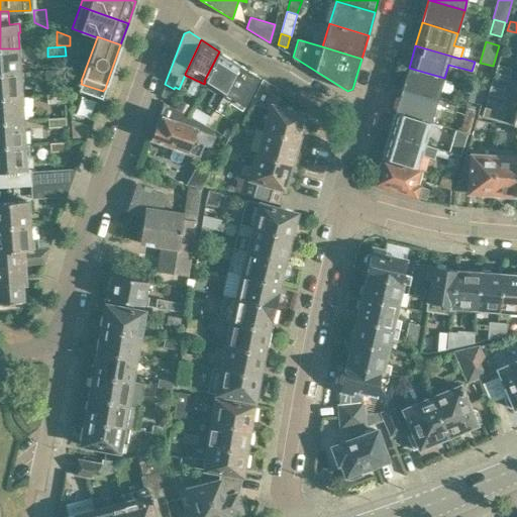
[(0,73),(21,73),(20,57),(22,57),(21,47),(19,48),(0,48),(0,73)]
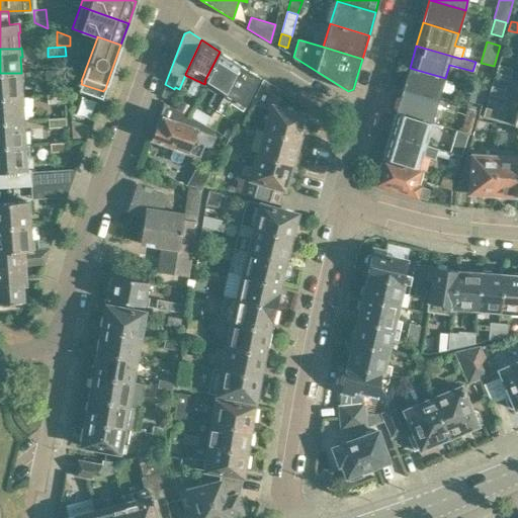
[(511,54),(502,51),(495,74),(504,76),(511,54)]
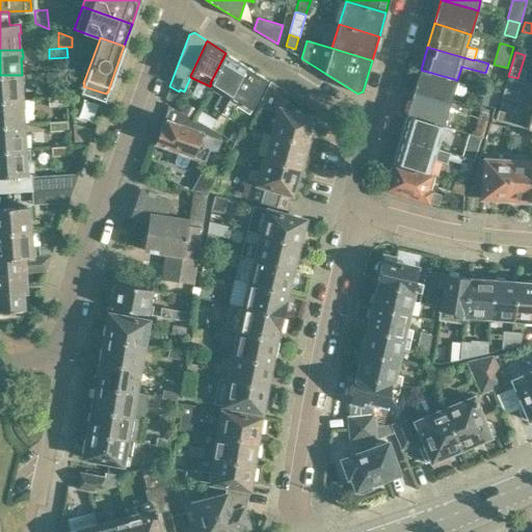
[(231,97),(246,67),(225,53),(210,83),(211,84),(210,86),(209,89),(219,95),(212,108),(221,113),(231,97)]
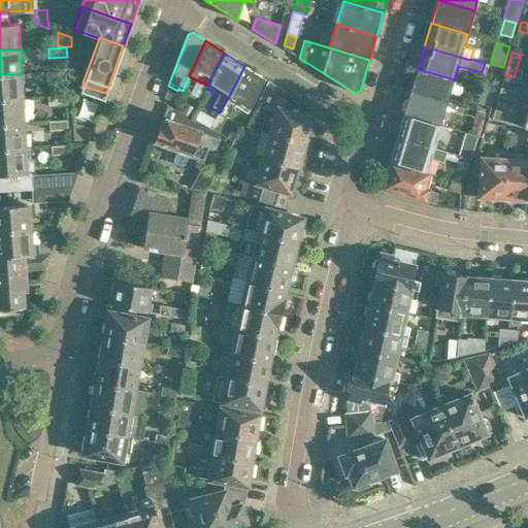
[(250,108),(265,78),(244,66),(229,96),(220,112),(228,117),(234,105),(248,112),(250,108)]
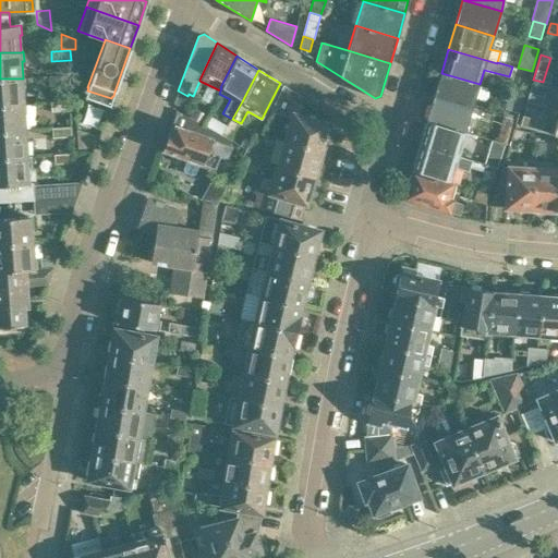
[(472,107),(480,84),(441,73),(434,97),(472,108),(472,107)]
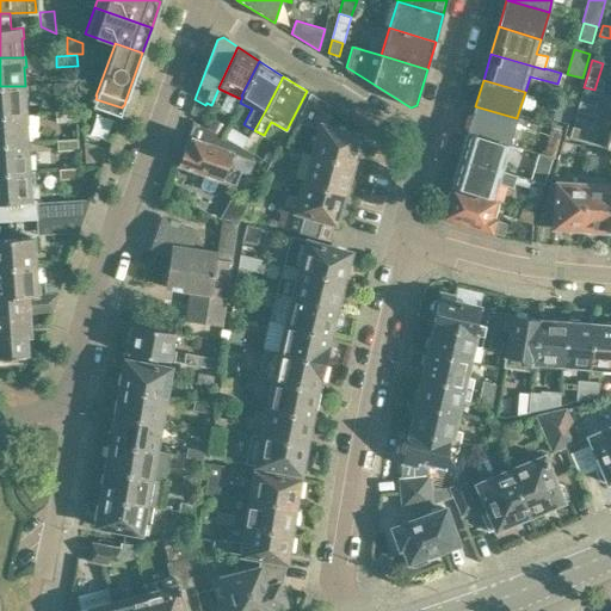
[(75,93),(74,81),(54,84),(54,94),(75,93)]
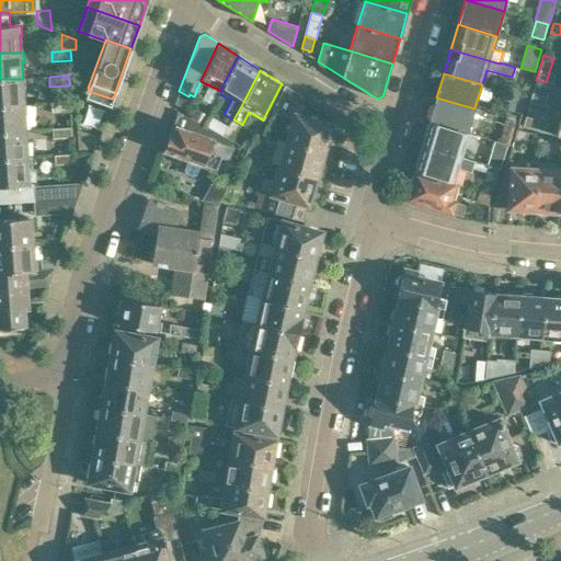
[(0,105),(24,105),(23,89),(25,88),(24,79),(23,79),(0,79),(0,105)]
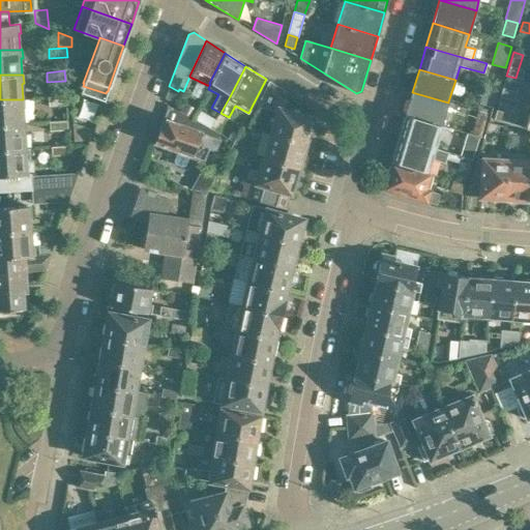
[(284,111),(288,93),(269,81),(257,106),(274,114),(269,131),(306,142),(313,118),(284,111)]
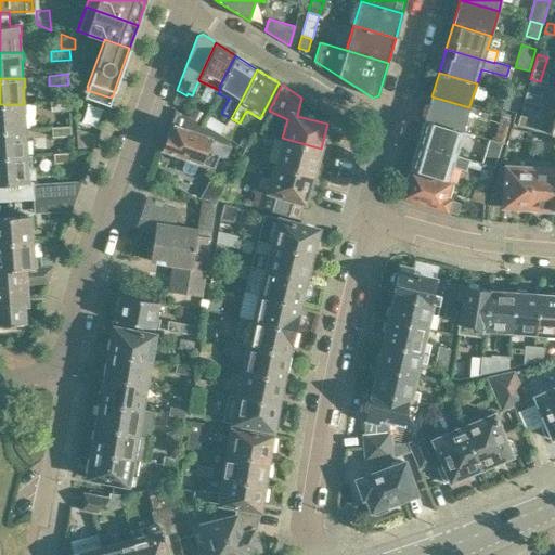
[(182,106),(186,95),(177,90),(172,103),(178,105),(182,106)]
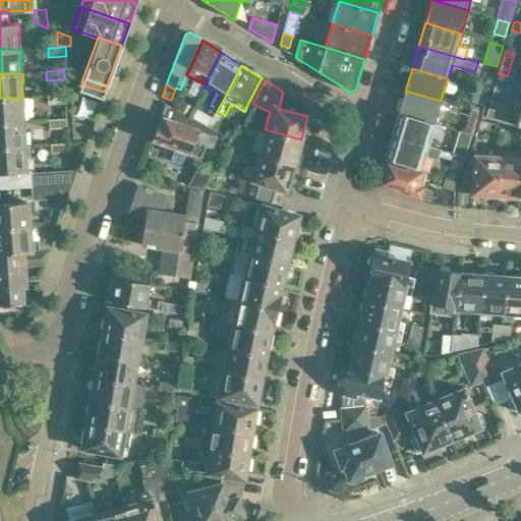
[(475,85),(471,102),(484,105),(488,89),(475,85)]
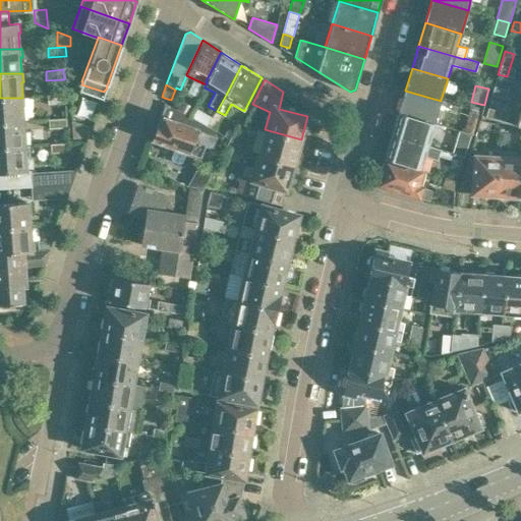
[(508,90),(495,87),(491,95),(505,99),(508,90)]
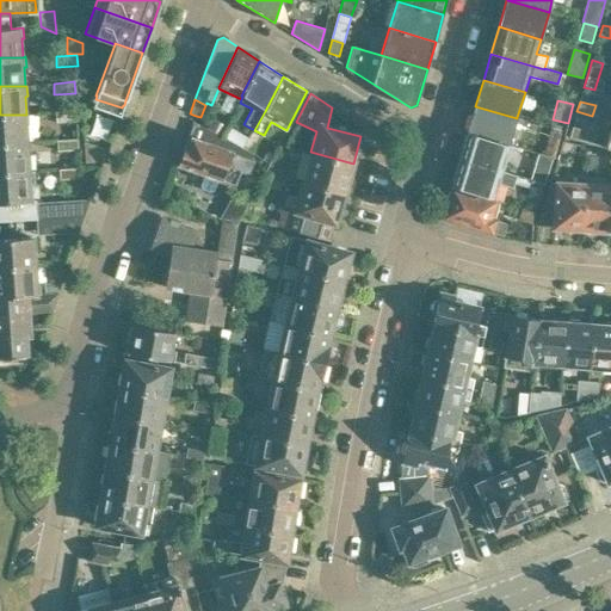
[(526,127),(528,122),(529,121),(517,117),(517,118),(475,106),(467,134),(510,146),(516,124),(526,127)]
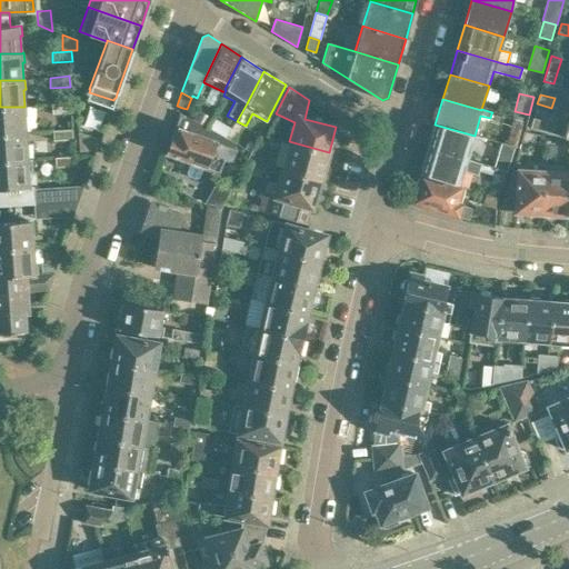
[(71,113),(71,102),(51,105),(52,115),(71,113)]
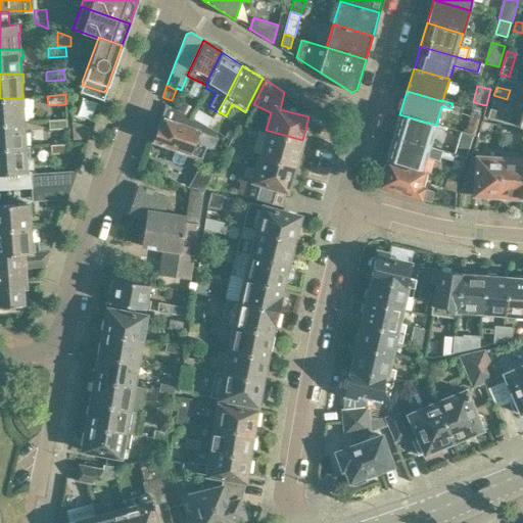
[(0,123),(25,122),(24,106),(25,106),(25,97),(22,98),(0,98),(0,123)]
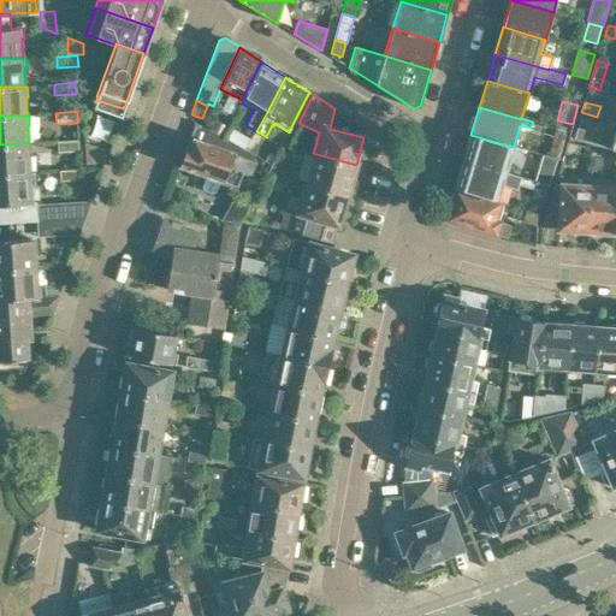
[(256,160),(221,140),(195,123),(189,138),(193,140),(189,148),(185,147),(179,166),(206,176),(202,187),(203,191),(213,194),(217,193),(220,181),(237,185),(242,171),(252,173),(256,160)]
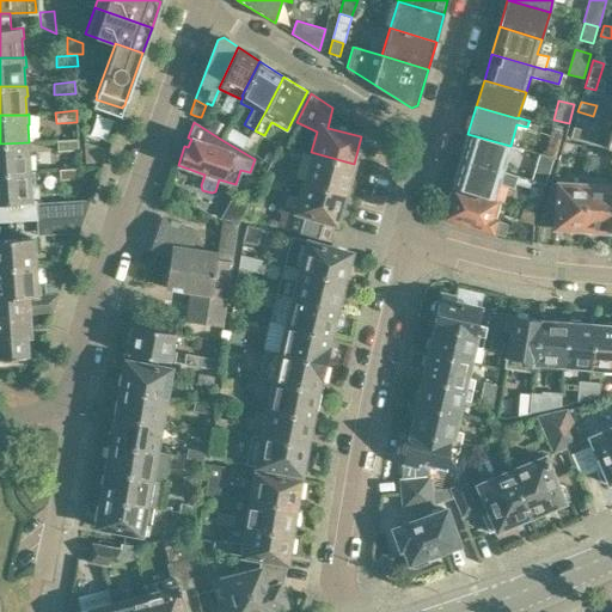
[(216,122),(212,130),(220,135),(225,127),(216,122)]
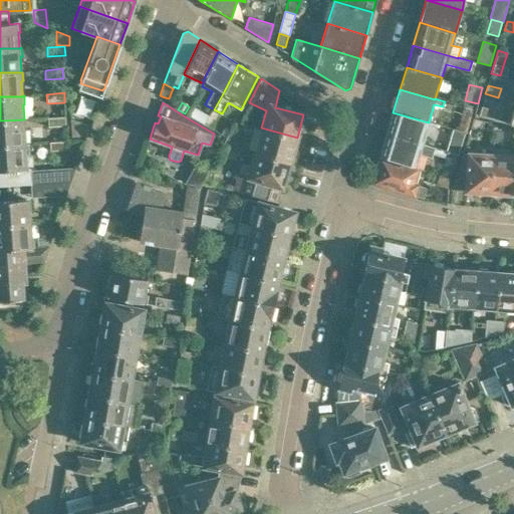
[(495,110),(482,106),(479,115),(492,118),(495,110)]
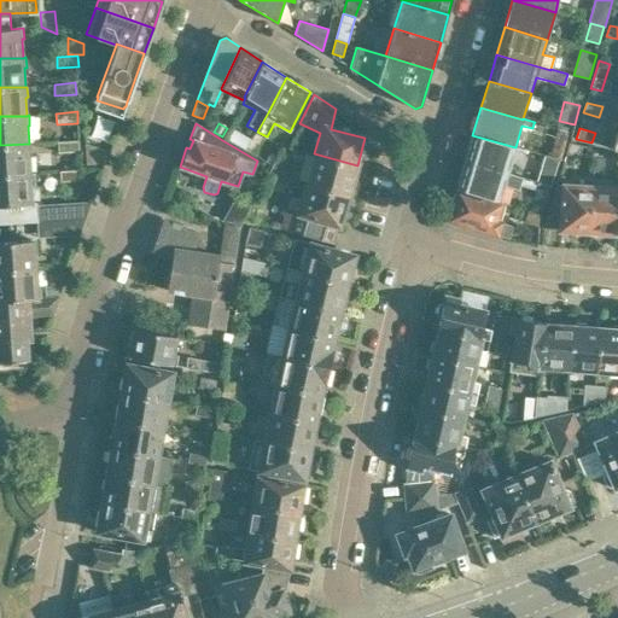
[(559,159),(566,135),(567,132),(559,129),(551,157),(559,159)]
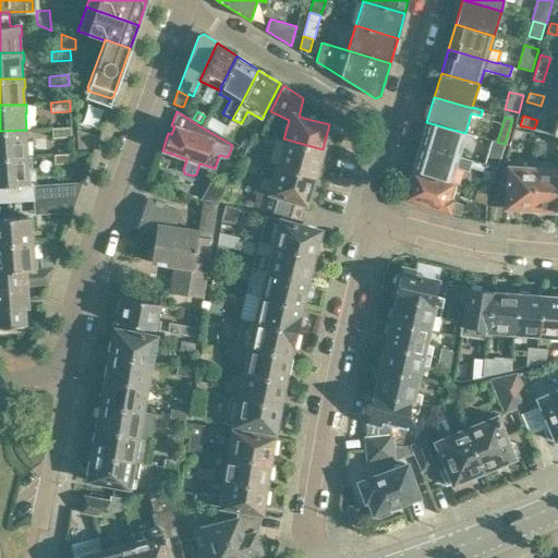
[(458,156),(465,133),(426,122),(420,146),(458,157),(458,156)]
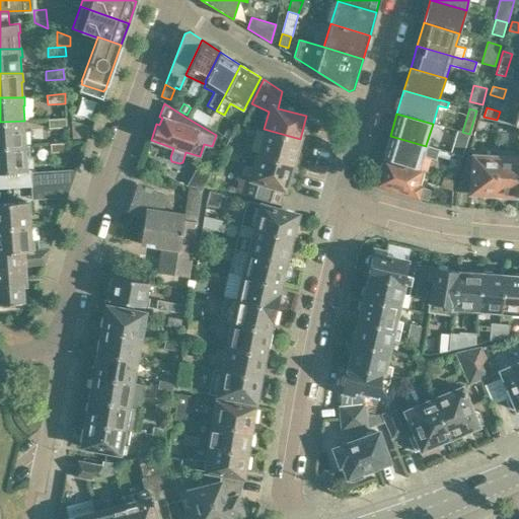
[(67,127),(66,118),(49,119),(49,129),(67,127)]
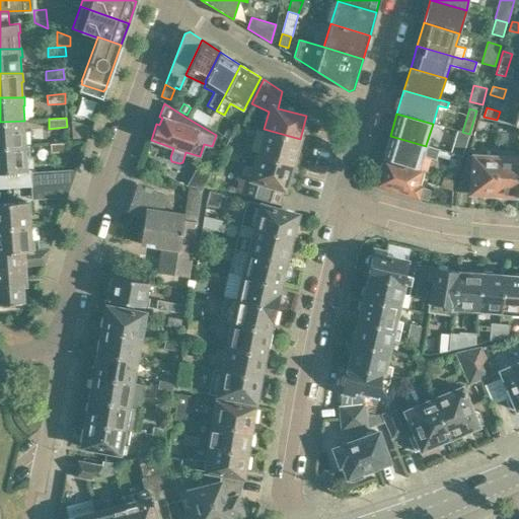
[(488,126),(489,122),(478,119),(475,129),(478,130),(488,126)]
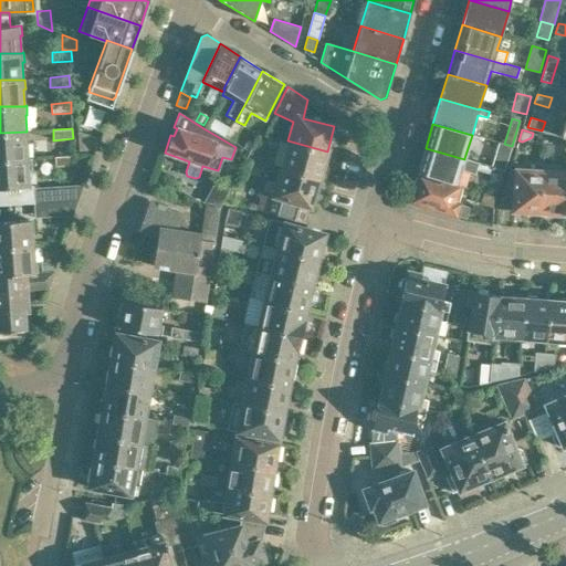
[(29,142),(29,132),(27,132),(0,133),(0,159),(29,158),(28,142),(29,142)]
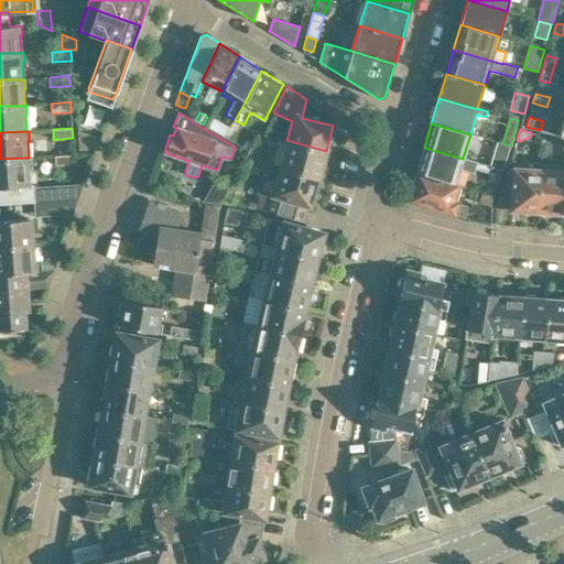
[(97,150),(100,139),(77,131),(78,151),(97,150)]
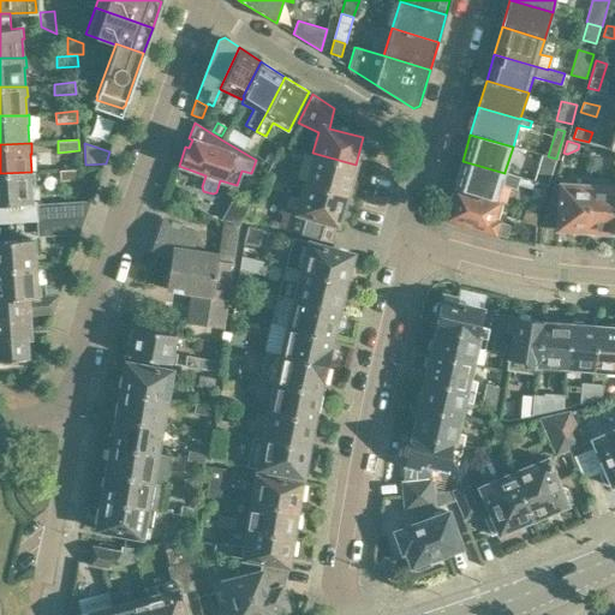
[(348,193),(356,165),(312,153),(304,183),(348,193)]
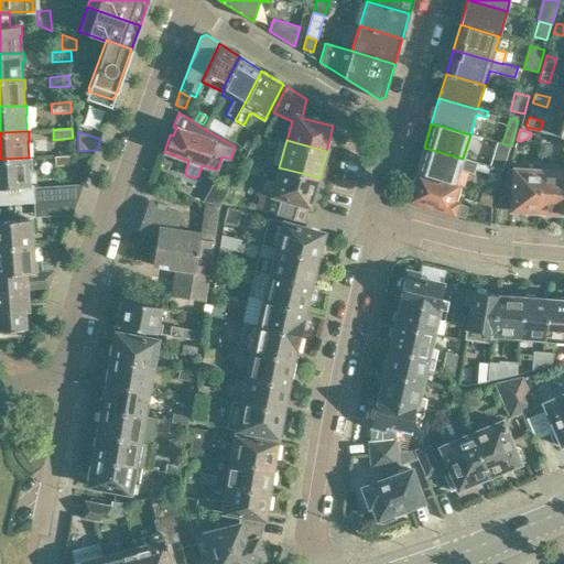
[(542,143),(541,155),(551,156),(551,143),(542,143)]
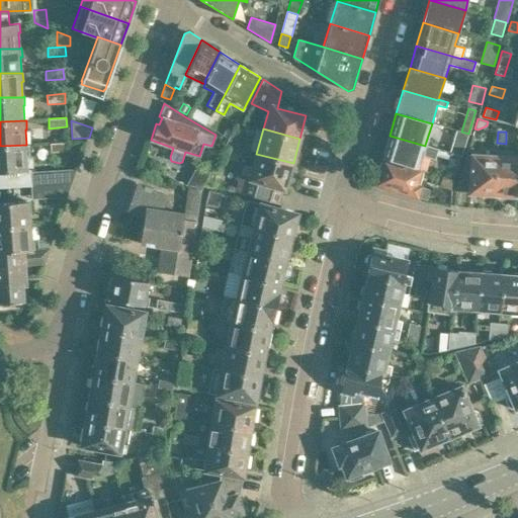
[(239,135),(235,134),(232,133),(225,147),(235,149),(239,135)]
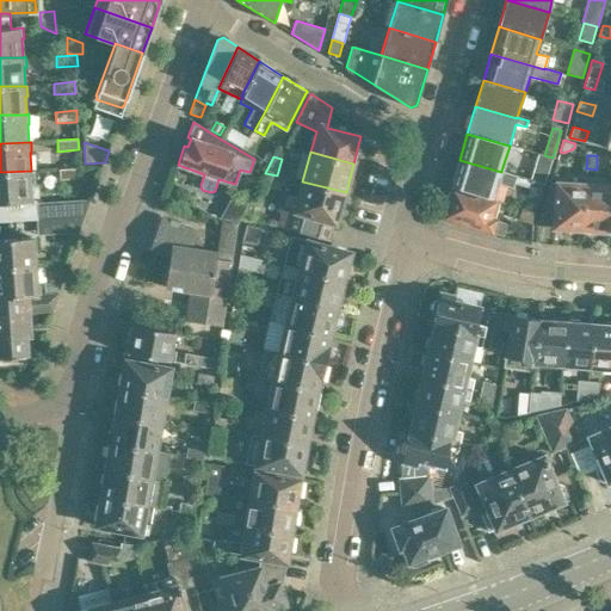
[(513,187),(517,177),(517,176),(501,171),(501,172),(460,160),(451,186),(493,199),(498,184),(513,187)]
